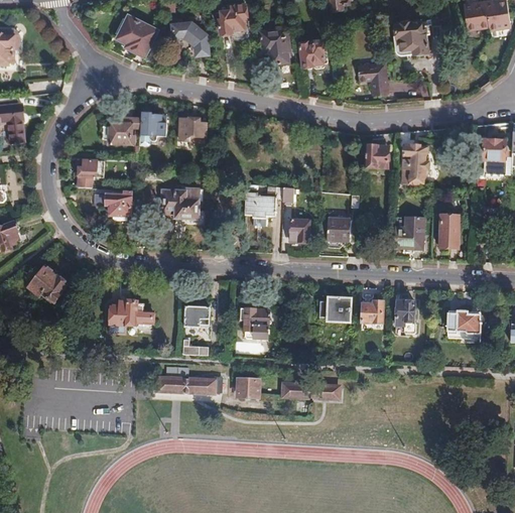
[(331,0),(332,8),(343,7),(342,4),(349,3),(349,0),(331,0)]
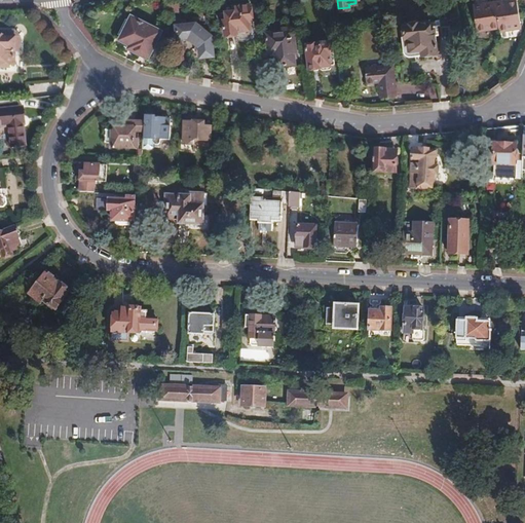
[(488,1),(472,4),(475,31),(496,28),(494,7),(493,0),(488,1)]
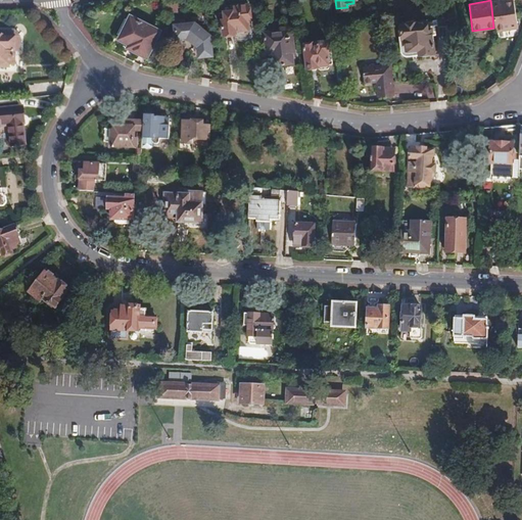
[(491,7),(493,28),(494,31),(516,28),(512,0),(509,1),(499,2),(500,5),(491,7)]
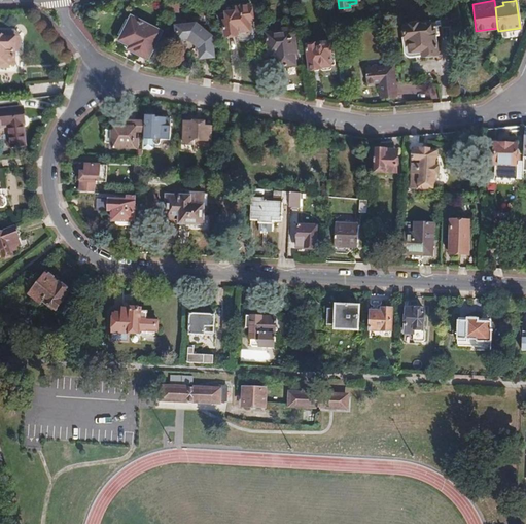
[(226,16),(222,18),(224,29),(237,28),(238,34),(252,32),(249,2),(233,4),(233,9),(225,9),(226,16)]
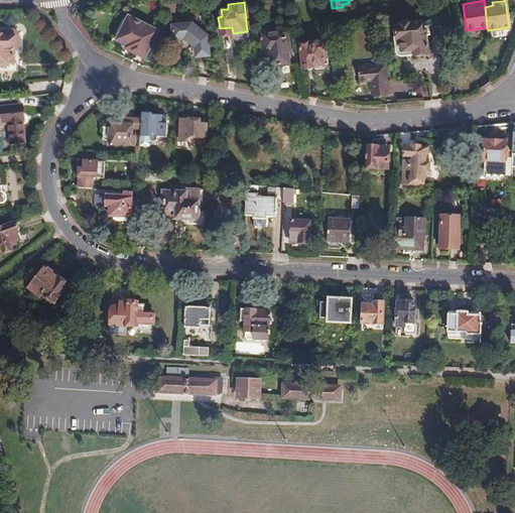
[(128,12),(117,34),(135,45),(136,46),(136,48),(137,49),(139,51),(140,51),(142,51),(144,51),(146,50),(157,27),(128,12)]
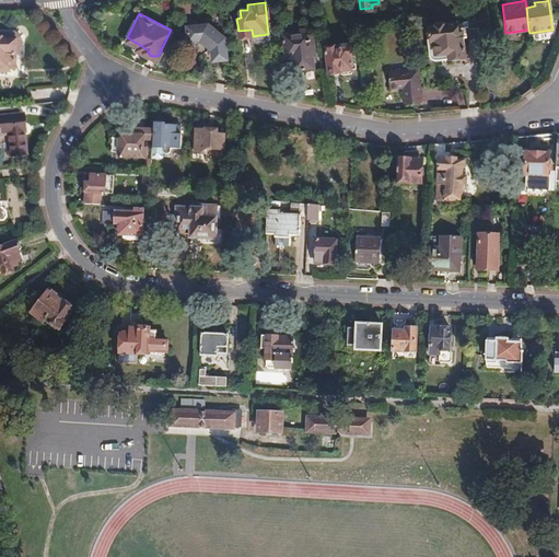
[(207,23),(186,26),(188,39),(200,37),(201,41),(209,46),(211,46),(213,58),(226,57),(223,35),(207,23)]
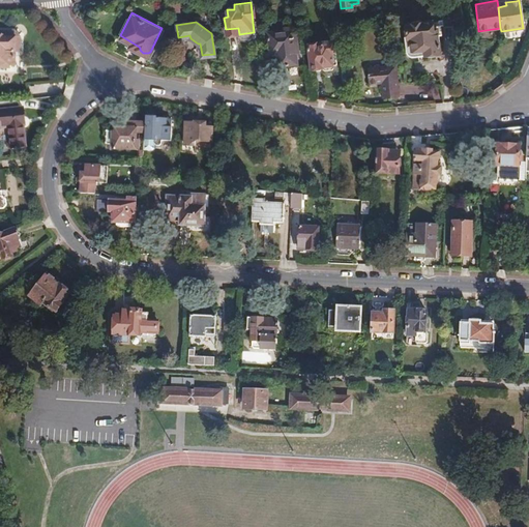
[(433,23),(411,25),(413,47),(416,49),(423,49),(424,53),(442,52),(440,32),(434,32),(433,23)]
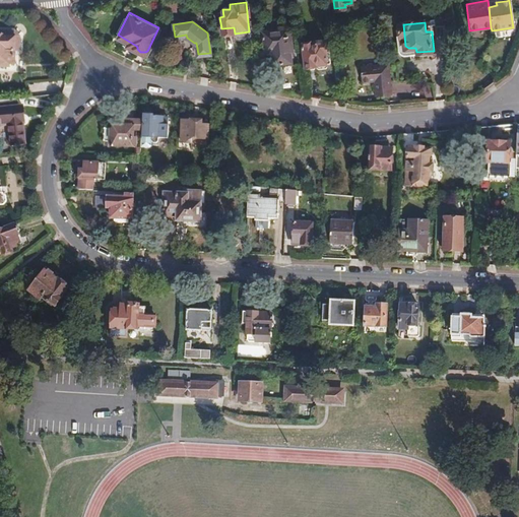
[(288,29),(267,31),(268,52),(276,51),(277,61),(292,59),(288,29)]
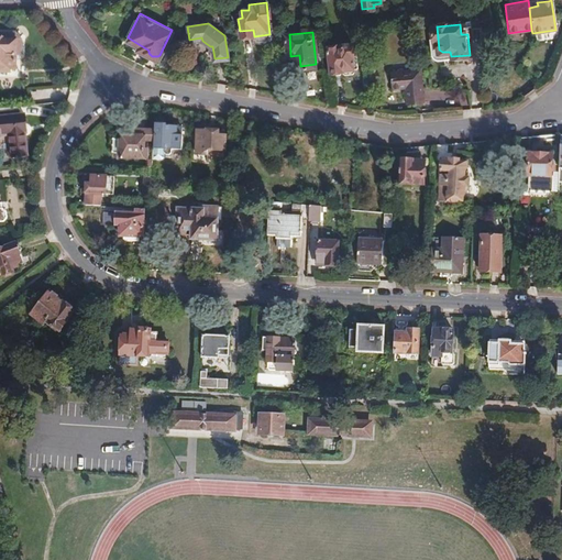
[(0,70),(6,70),(4,66),(13,66),(13,54),(18,53),(18,41),(13,41),(13,35),(0,35),(0,70)]
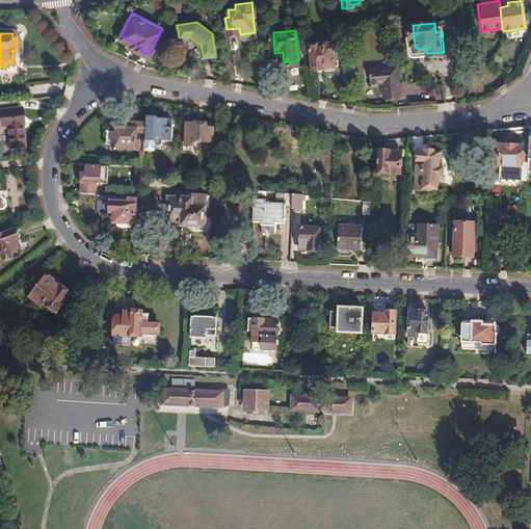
[(333,41),(311,43),(313,68),(316,68),(318,70),(325,69),(327,67),(332,65),(330,54),(334,53),(333,41)]
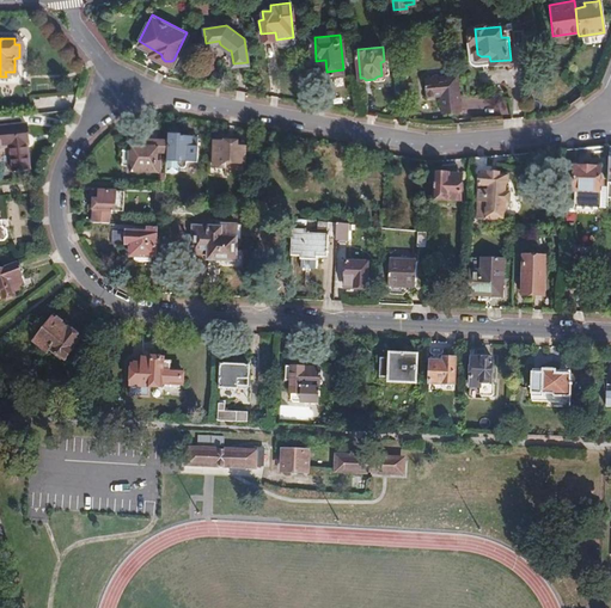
[(403,57),(396,57),(397,80),(405,79),(404,74),(408,74),(407,62),(403,62),(403,57)]
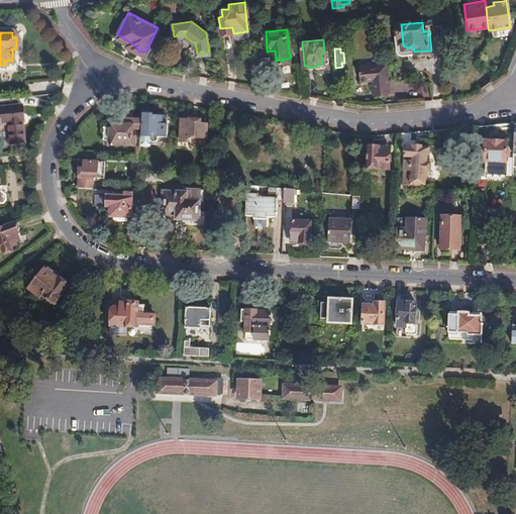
[(373,79),(374,86),(376,86),(377,94),(388,93),(386,61),(358,63),(359,79),(373,79)]
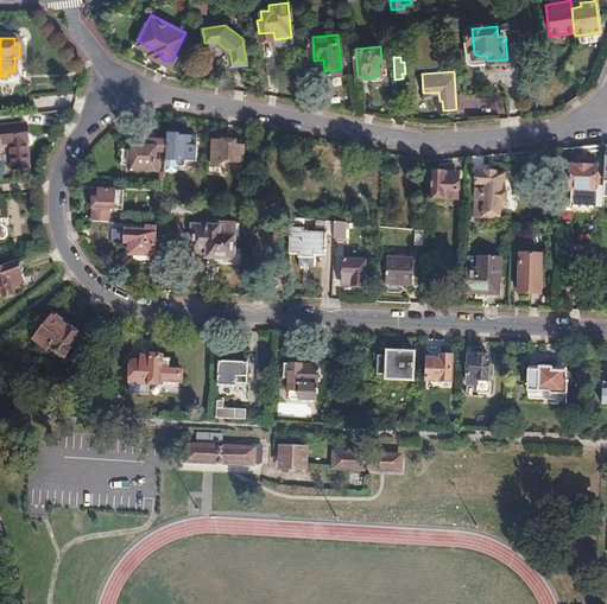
[(20,120),(19,113),(0,114),(0,142),(8,142),(11,167),(27,166),(24,134),(27,134),(25,120),(20,120)]
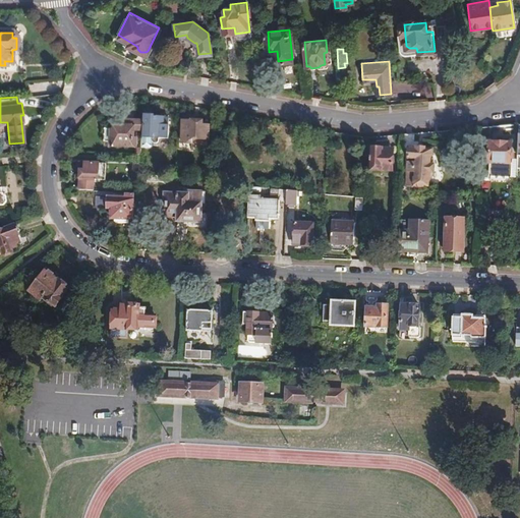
[(143,112),(142,147),(153,148),(154,138),(167,139),(168,116),(153,115),(153,112),(143,112)]
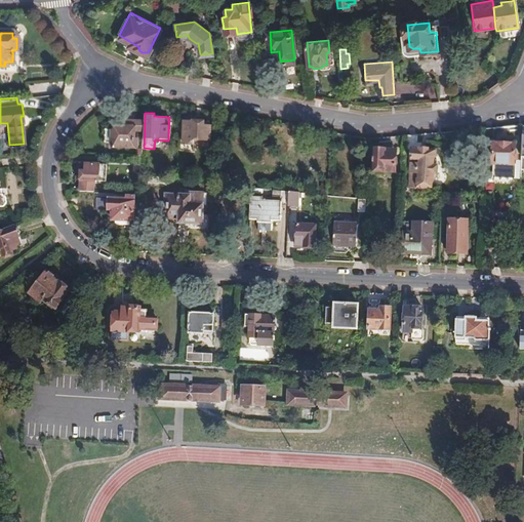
[(143,133),(144,121),(125,121),(125,125),(113,125),(113,128),(105,128),(104,139),(113,141),(113,143),(133,144),(133,133),(143,133)]
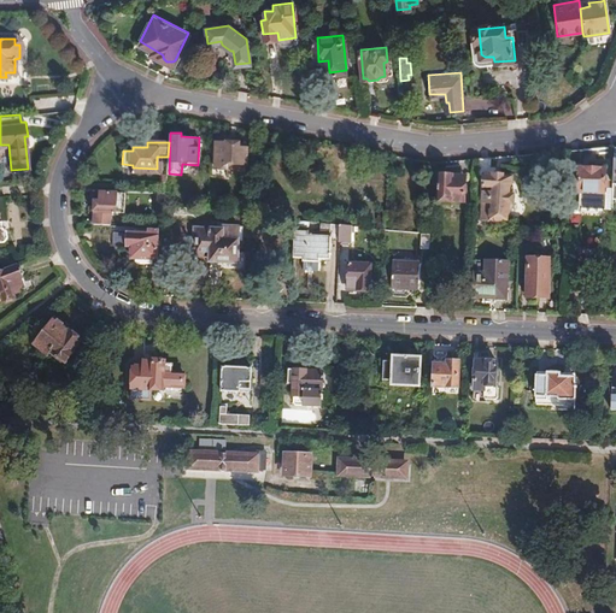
[(213,172),(229,174),(230,169),(232,146),(215,145),(213,172)]
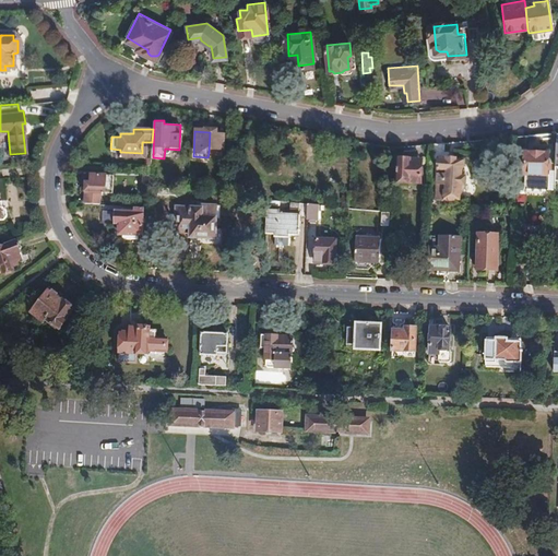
[(218,133),(210,132),(209,153),(223,154),(224,138),(218,138),(218,133)]
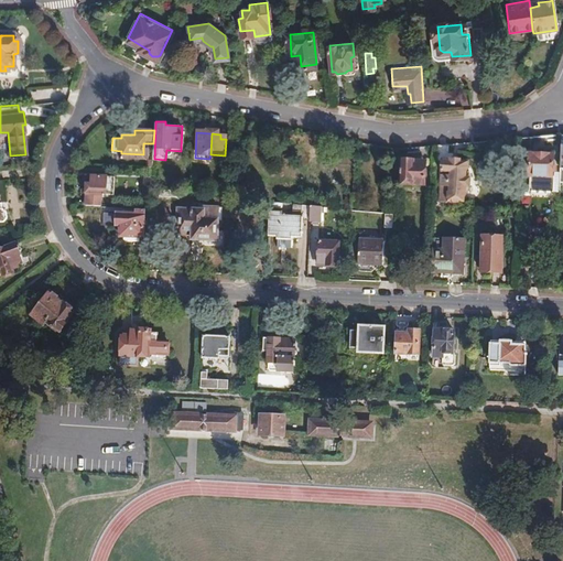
[(528,136),(518,137),(517,148),(527,149),(528,136)]
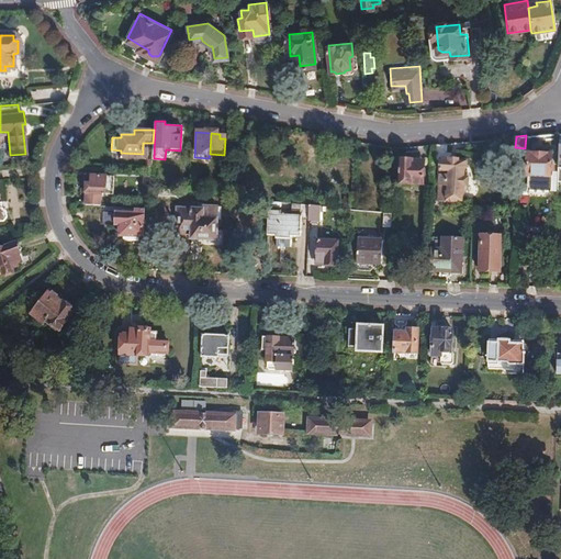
[(447,143),(435,143),(434,161),(439,161),(439,186),(447,186),(447,197),(449,201),(458,202),(461,198),(462,192),(467,189),(468,176),(463,171),(463,163),(446,161),(447,143)]
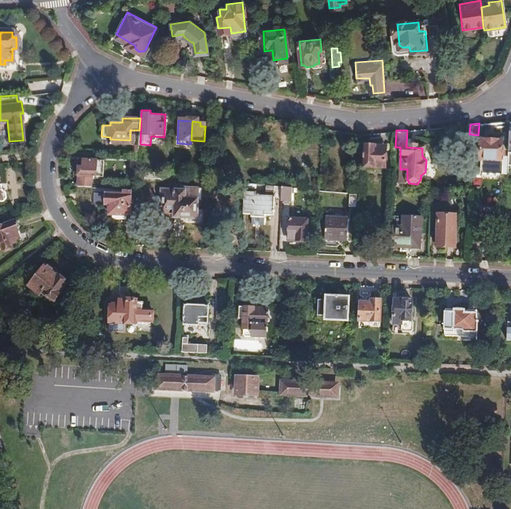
[(501,175),(502,160),(501,160),(502,136),(479,135),(477,159),(478,159),(477,173),(501,175)]
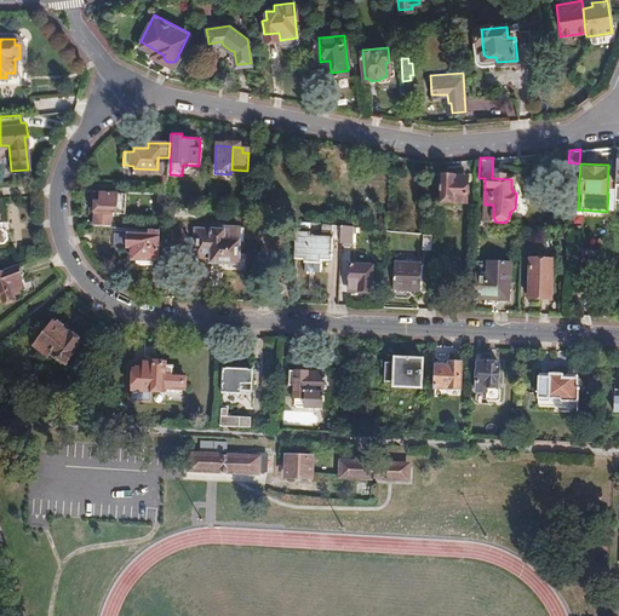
[(464,202),(465,173),(439,172),(437,201),(464,202)]
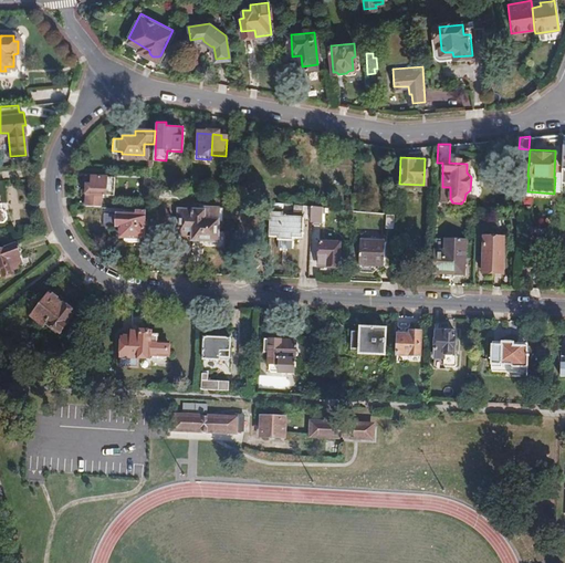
[(87,190),(86,204),(105,205),(105,194),(114,194),(115,177),(85,176),(84,190),(87,190)]
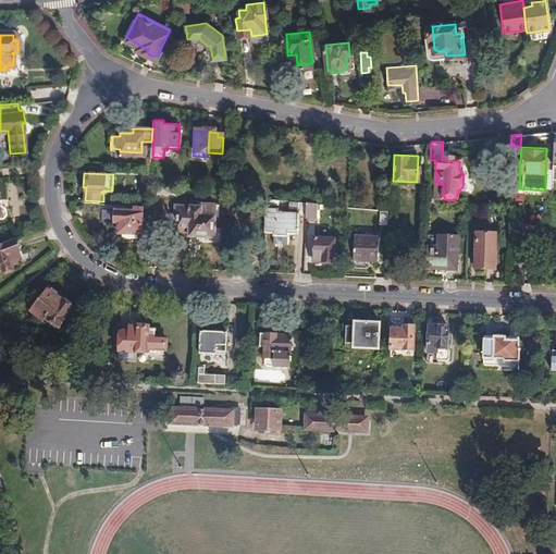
[(149,183),(149,189),(171,193),(172,186),(171,186),(149,183)]
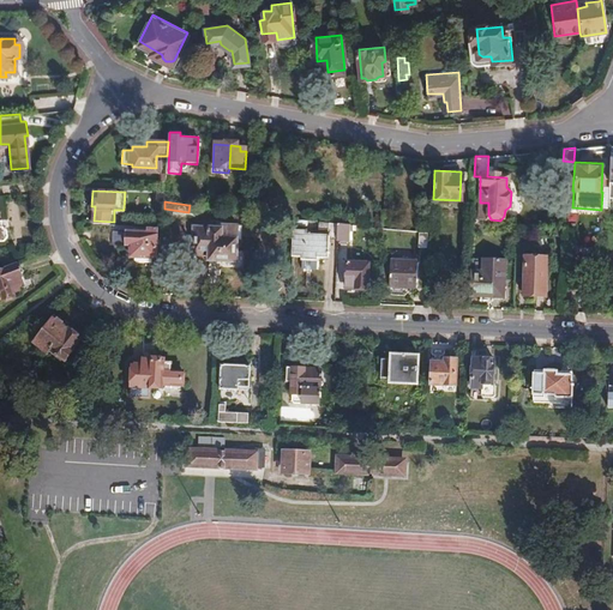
[(0,241),(7,242),(12,237),(12,216),(0,215),(0,241)]
